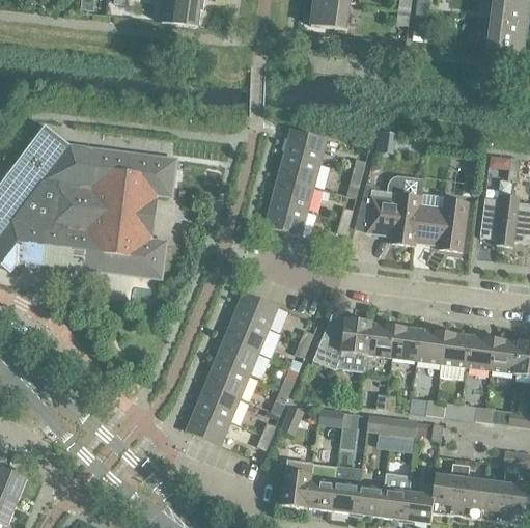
[(80,0),(79,10),(92,12),(94,0),(80,0)]
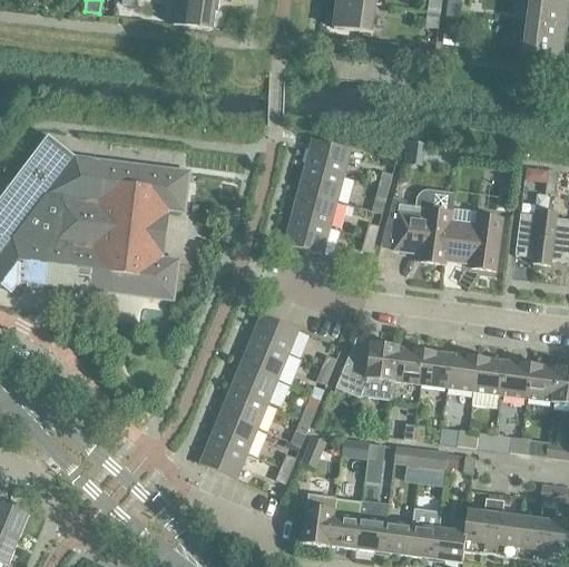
[(213,28),(216,0),(176,0),(174,23),(213,28)]
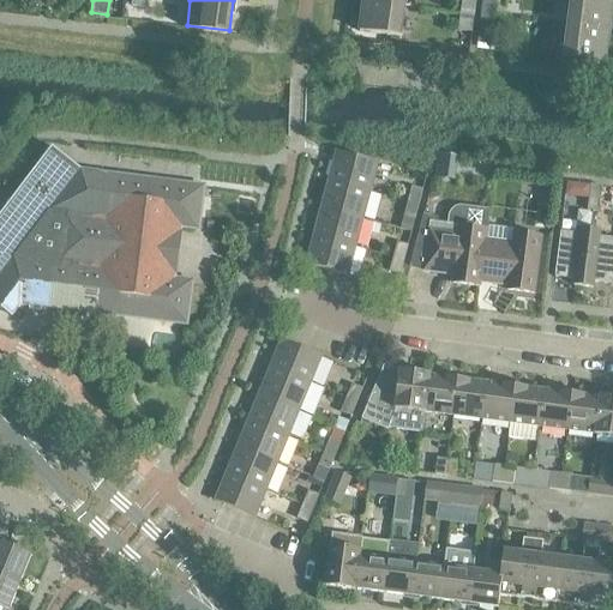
[(400,34),(404,1),(396,0),(362,0),(358,28),(400,34)]
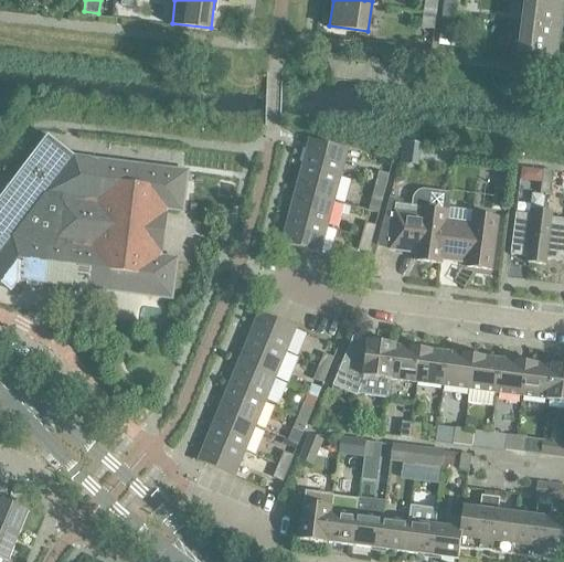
[(425,0),(424,8),(436,10),(437,0),(425,0)]
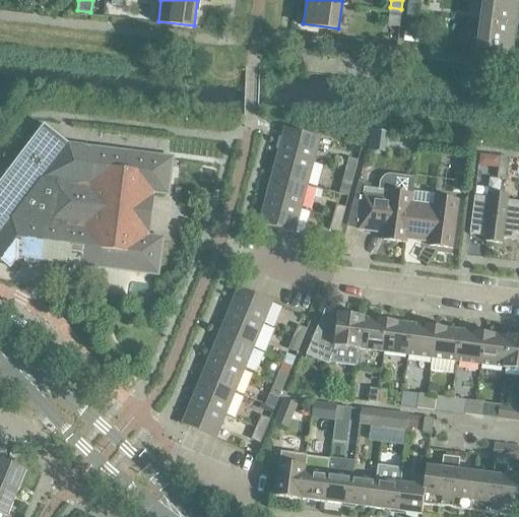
[(408,0),(407,10),(418,11),(419,0),(408,0)]
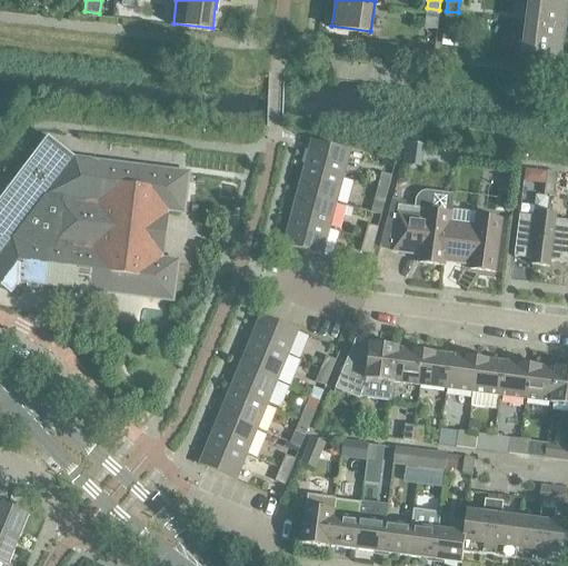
[(528,0),(526,21),(565,27),(567,0),(528,0)]
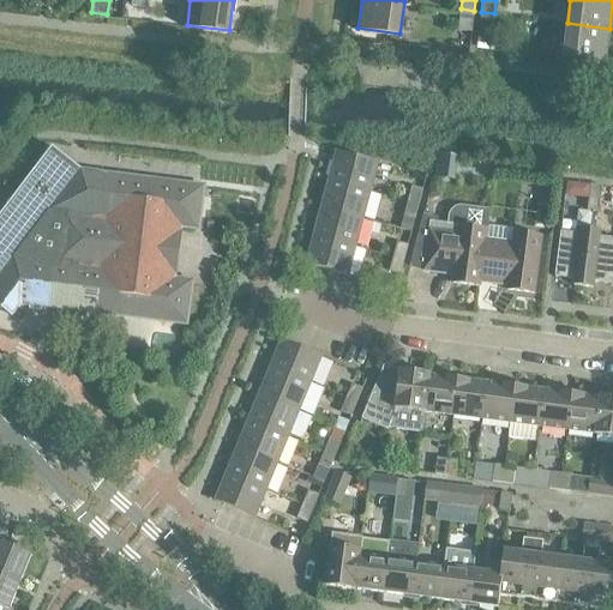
[(472,29),(474,11),(461,8),(458,26),(472,29)]
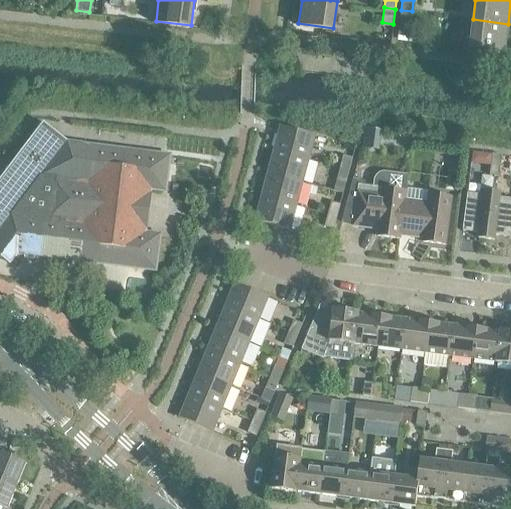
[(412,11),(401,10),(397,36),(408,37),(412,11)]
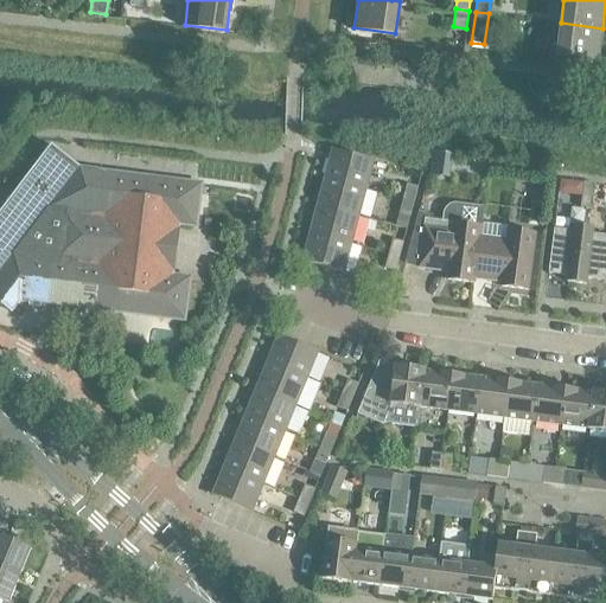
[(599,61),(603,29),(561,23),(557,55),(599,61)]
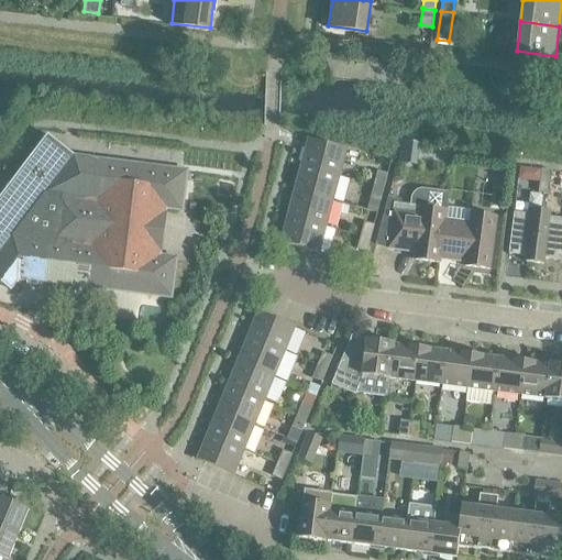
[(18,275),(168,296),(174,256),(158,254),(160,243),(150,242),(154,213),(163,215),(164,204),(179,206),(185,169),(74,155),(73,151),(47,132),(1,189),(0,191),(0,281),(9,287),(18,275)]
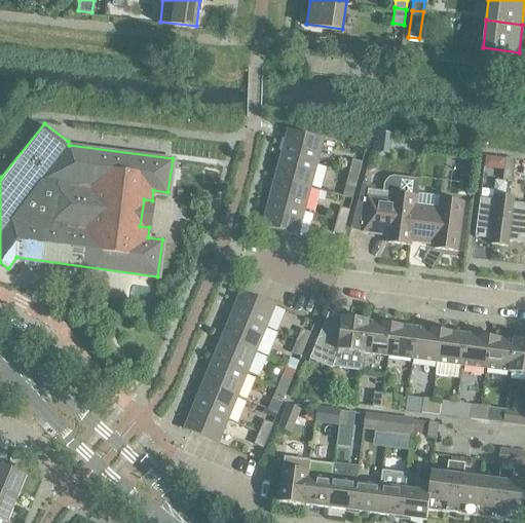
[(288,126),(282,150),(316,159),(323,137),(288,126)]
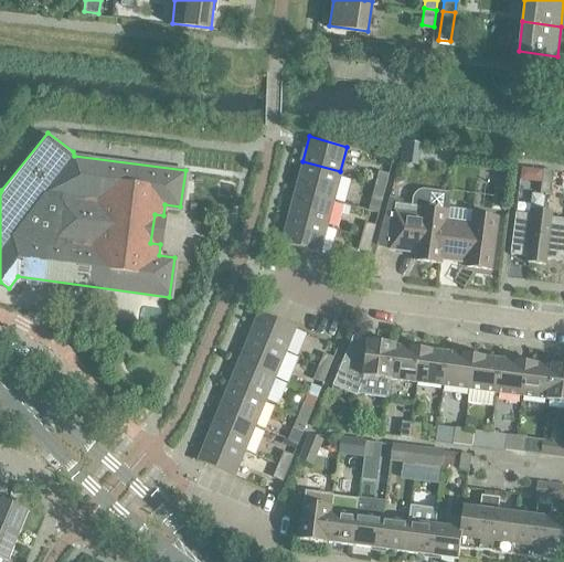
[(333,199),(340,171),(302,161),(295,189),(333,199)]
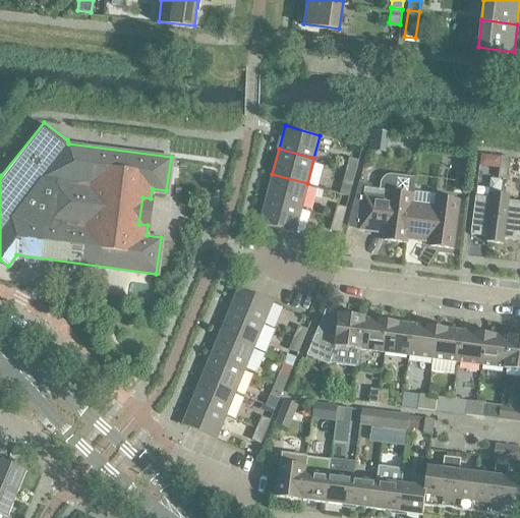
[(501,154),(500,165),(509,166),(511,155),(501,154)]
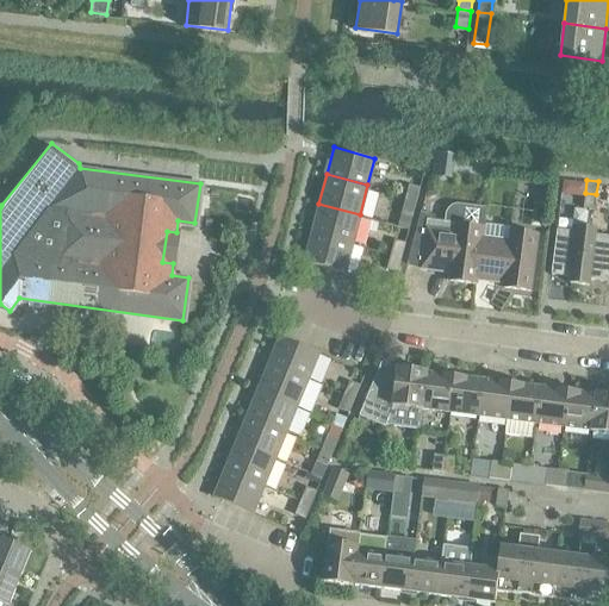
[(409,182),(405,195),(416,198),(420,185),(409,182)]
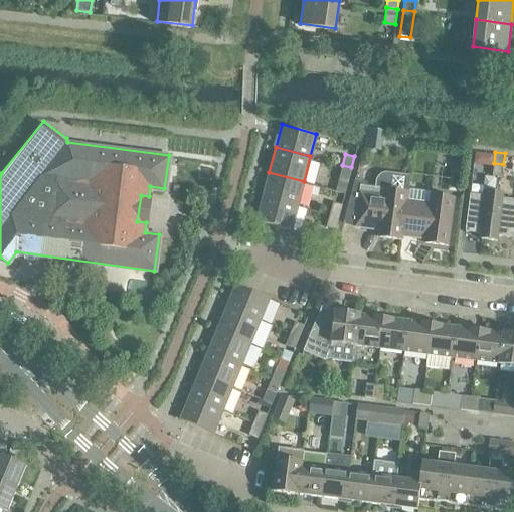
[(494,163),(492,173),(502,175),(503,164),(494,163)]
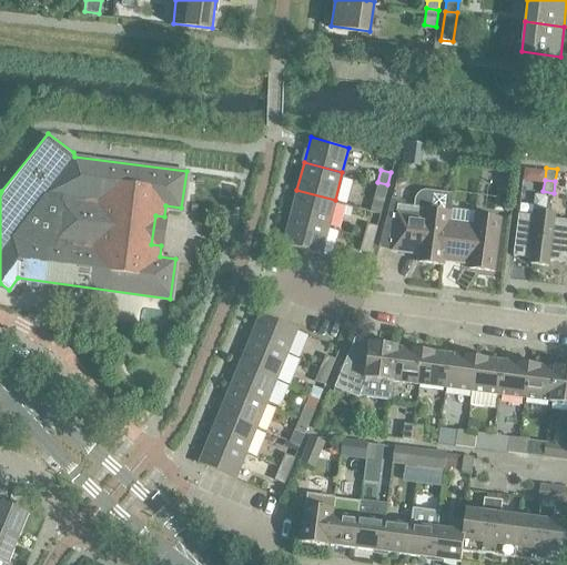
[(384,199),(387,184),(377,182),(374,197),(384,199)]
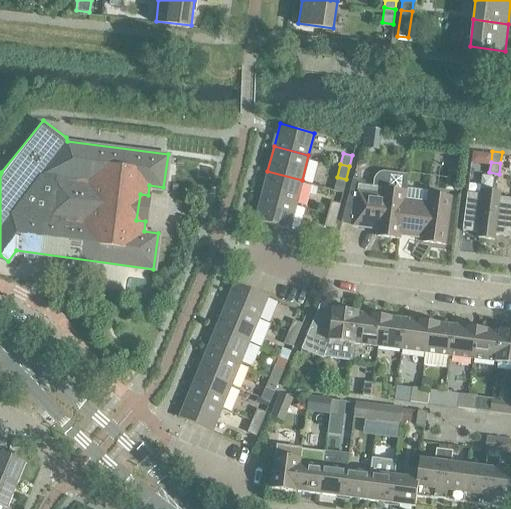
[(369,225),(370,218),(378,219),(376,233),(399,236),(400,232),(399,232),(404,198),(407,174),(383,169),(380,171),(376,173),(374,176),(373,184),(366,183),(366,181),(352,177),(341,220),(353,223),(369,225)]
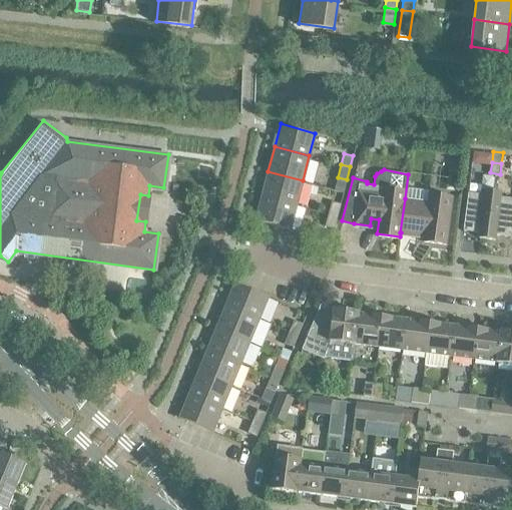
[(268,171),(262,194),(297,203),(303,180),(268,171)]
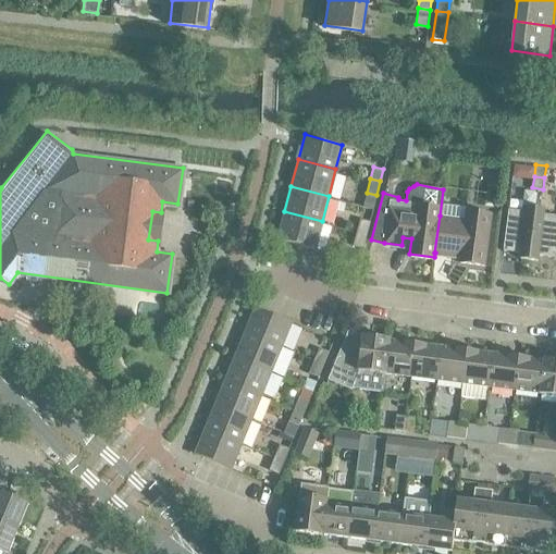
[(520,256),(529,257),(535,205),(527,204),(527,209),(508,207),(503,248),(521,250),(520,256)]
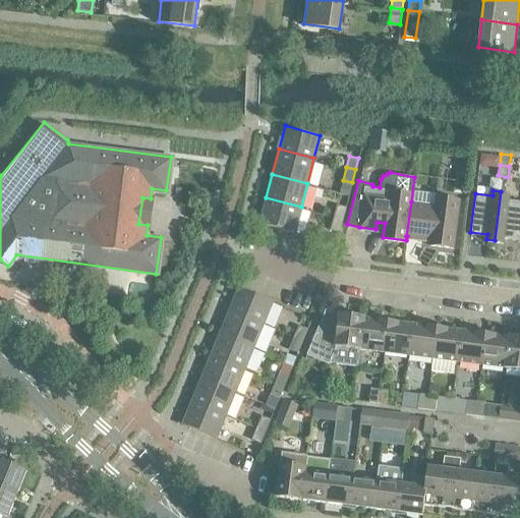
[(503,236),(519,238),(519,237),(519,199),(508,197),(509,192),(501,191),(495,240),(503,241),(503,236)]
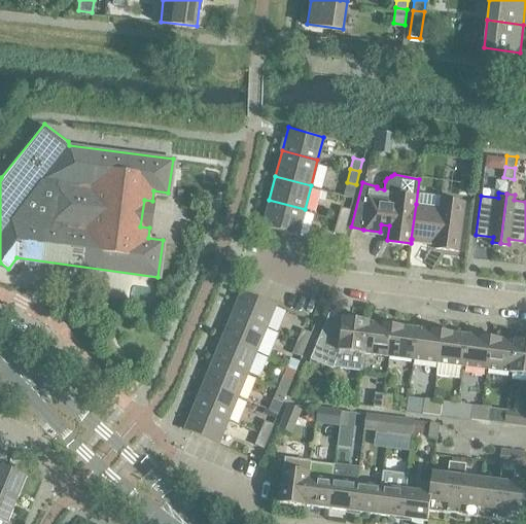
[(440,207),(416,204),(411,239),(412,239),(426,241),(427,234),(435,235),(434,246),(458,249),(464,200),(441,197),(440,207)]
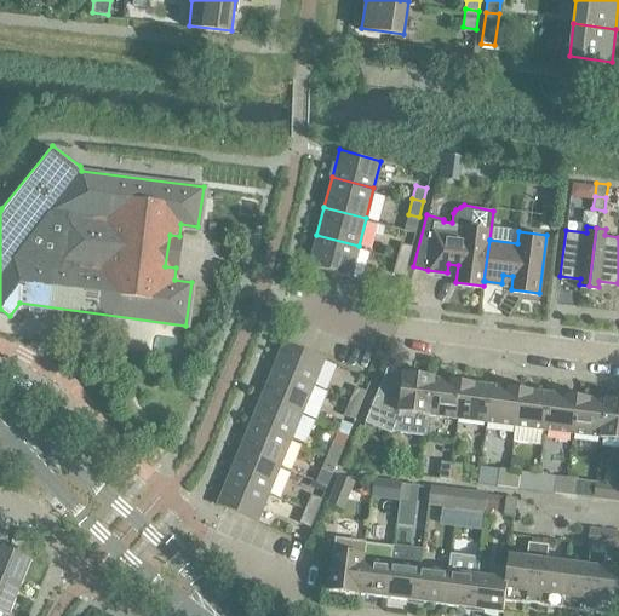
[(350,275),(359,246),(316,235),(309,264),(350,275)]
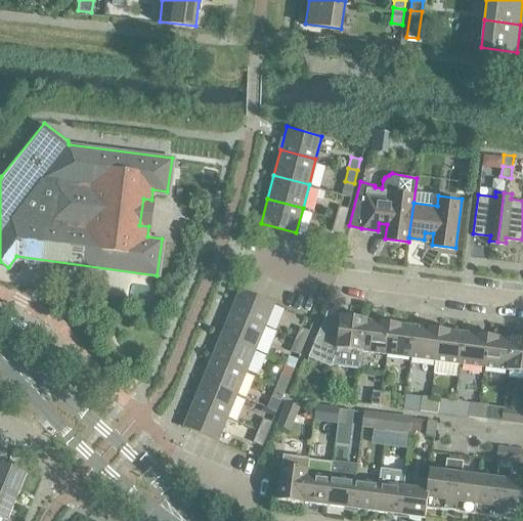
[(339,204),(335,216),(344,219),(348,207),(339,204)]
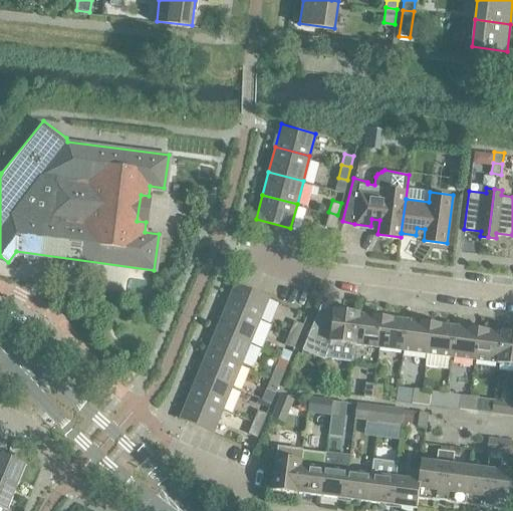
[(334,227),(337,215),(328,212),(325,224),(334,227)]
